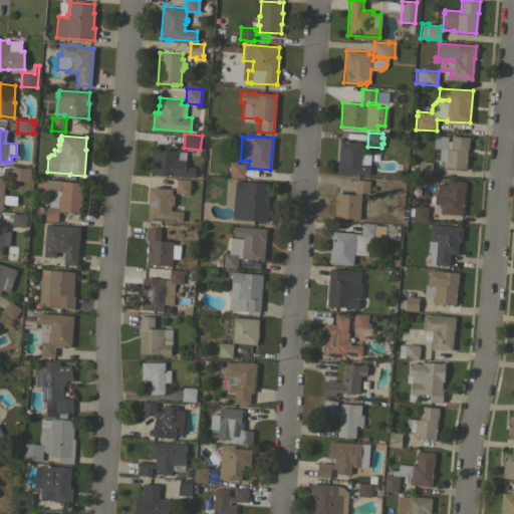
[(469,137),(468,149),(467,148),(466,169),(443,167),(443,166),(440,166),(440,161),(439,161),(440,148),(434,148),(434,136),(448,137),(447,149),(450,149),(451,136),(469,137)]
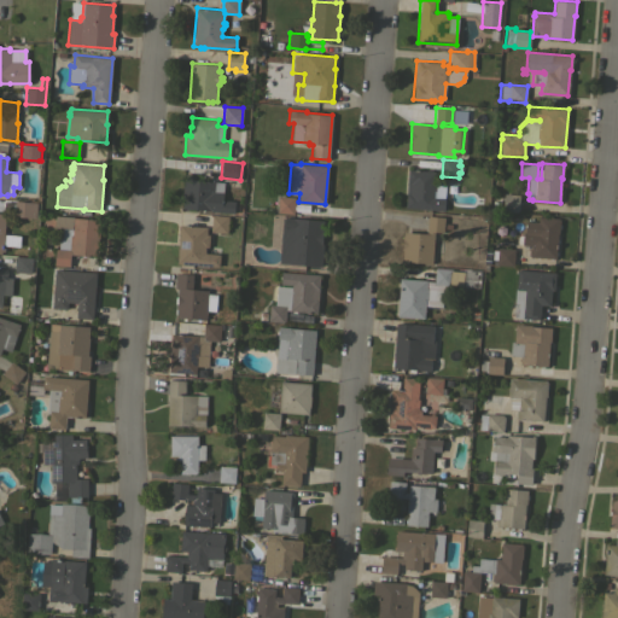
[(435,172),(435,181),(441,182),(439,188),(445,190),(443,210),(404,208),(408,169),(435,172)]
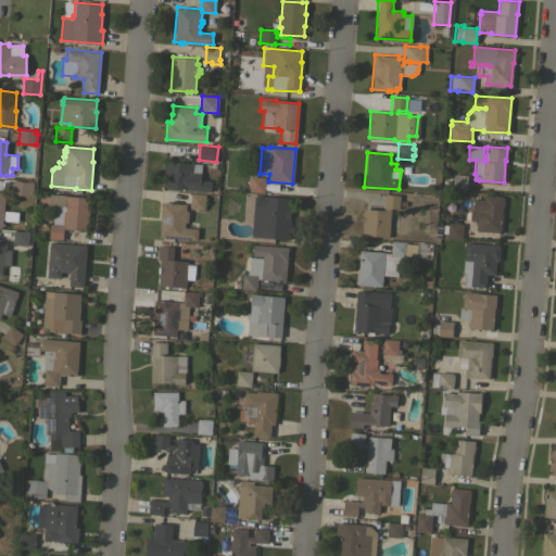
[(165,176),(164,176),(165,156),(175,156),(175,162),(190,163),(190,161),(192,161),(192,163),(201,164),(200,179),(212,180),(211,184),(213,184),(213,188),(211,188),(211,191),(189,190),(190,189),(164,187),(165,176)]
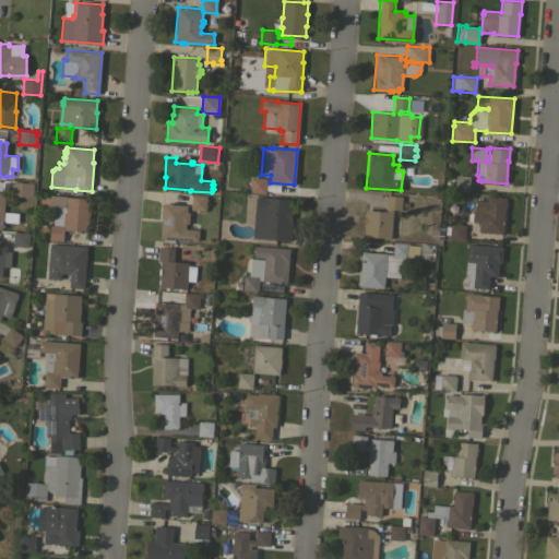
[(470,176),(468,191),(454,190),(455,175),(470,176)]
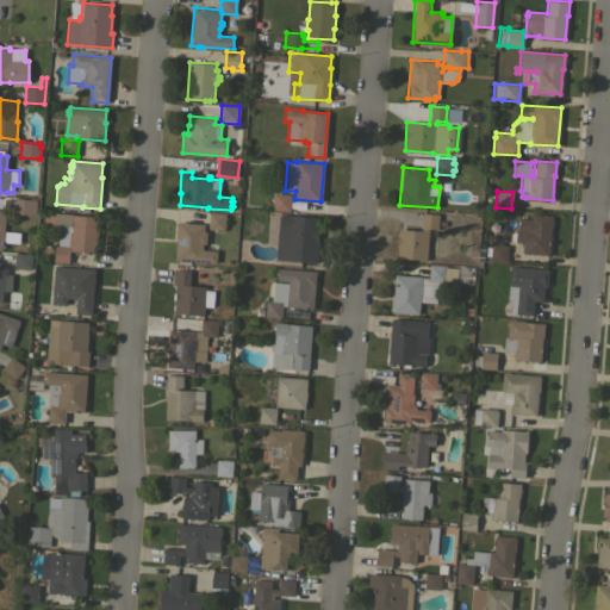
[(291,194),(290,211),(273,210),(274,193),(291,194)]
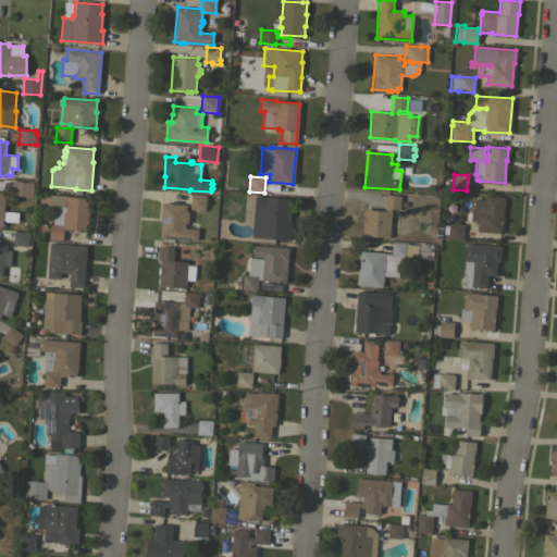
[(33,182),(32,196),(12,195),(12,193),(4,192),(5,190),(3,190),(3,182),(13,183),(13,181),(33,182)]
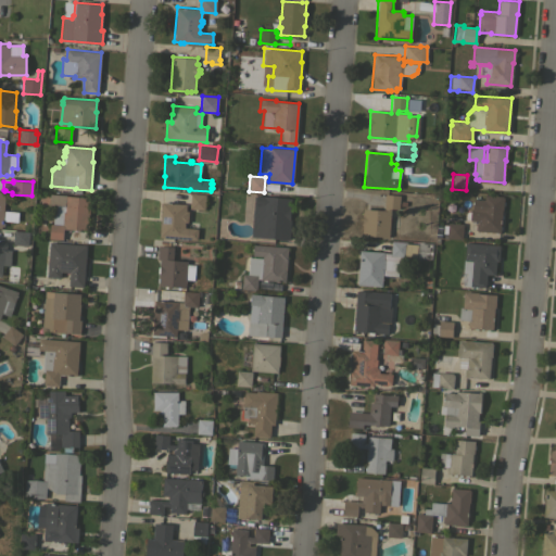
[(16,213),(2,213),(3,193),(0,193),(0,227),(0,228),(0,222),(15,223),(16,213)]
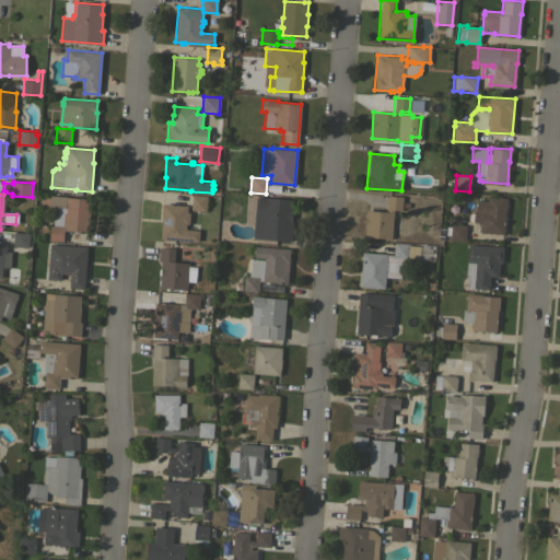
[(54,207),(49,206),(50,195),(67,196),(67,197),(91,198),(89,232),(63,231),(62,242),(49,241),(50,225),(53,225),(54,214),(54,207)]
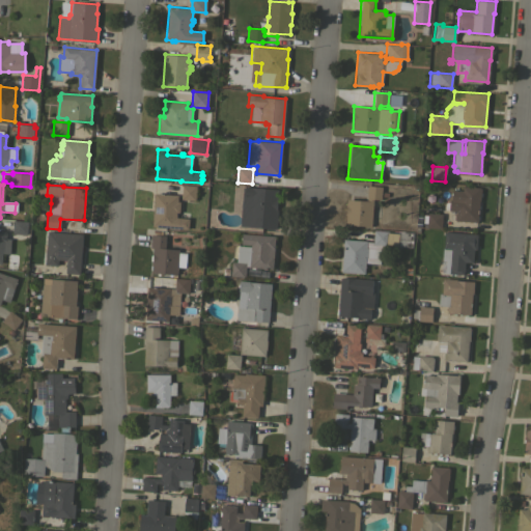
[(182,185),(196,186),(195,200),(180,199),(182,185)]
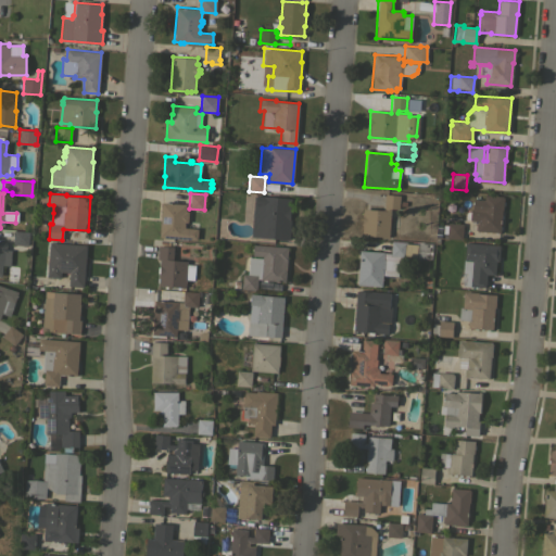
[(400,194),(399,209),(390,207),(388,237),(361,235),(363,209),(383,210),(384,193),(400,194)]
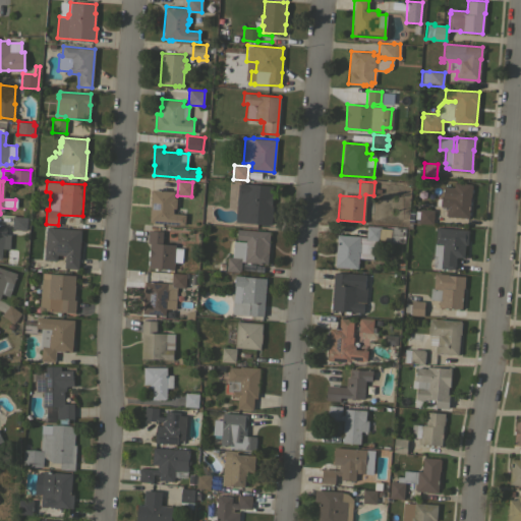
[(472,184),(471,188),(473,188),(472,192),(471,192),(471,196),(470,196),(469,200),(471,200),(471,205),(469,205),(469,211),(470,212),(470,216),(469,216),(468,218),(466,218),(466,219),(463,219),(463,218),(460,217),(460,218),(457,218),(457,217),(455,217),(455,218),(452,218),(452,217),(447,217),(447,216),(442,215),(443,210),(446,211),(446,209),(448,209),(448,208),(440,207),(441,195),(453,196),(454,182),(472,184)]
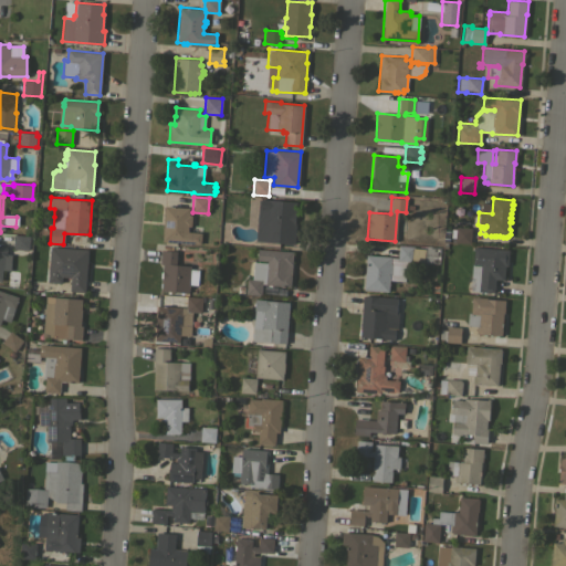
[(293,228),(295,229),(294,243),(278,242),(278,243),(268,242),(268,241),(258,240),(260,223),(257,223),(258,209),(261,209),(261,205),(260,205),(260,202),(262,202),(262,199),(269,199),(269,200),(295,202),(293,228)]
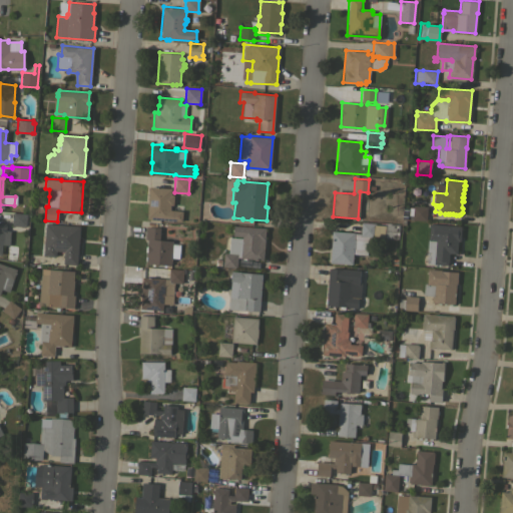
[(149,186),(171,188),(171,194),(173,194),(173,204),(170,204),(170,209),(182,210),(181,220),(147,218),(149,186)]
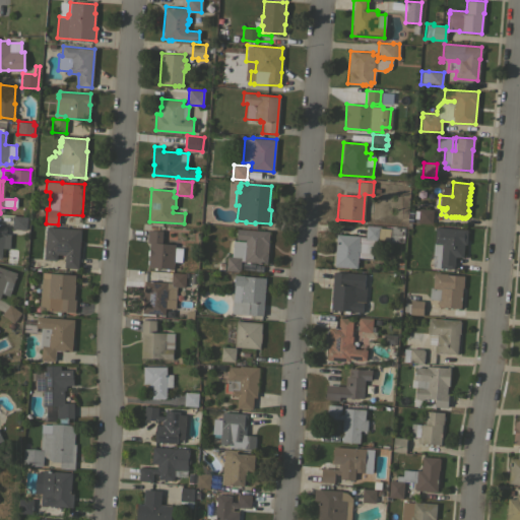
[(432,223),(417,222),(418,208),(433,209),(432,223)]
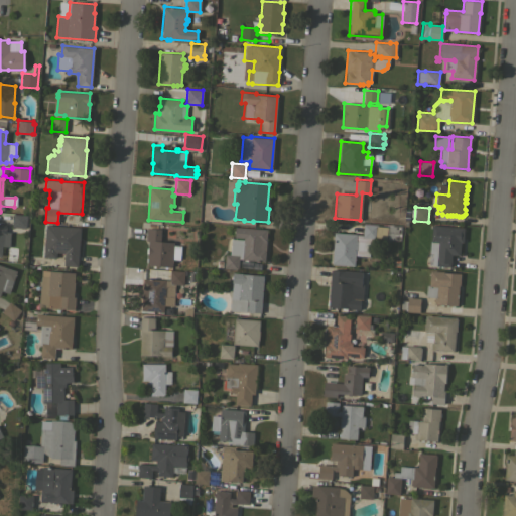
[(27,215),(26,228),(11,227),(13,214),(27,215)]
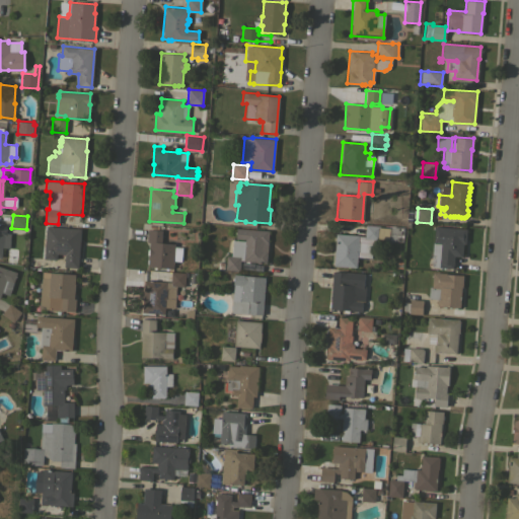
[(0,225),(6,226),(5,233),(10,233),(9,248),(2,247),(1,257),(0,256),(0,225)]
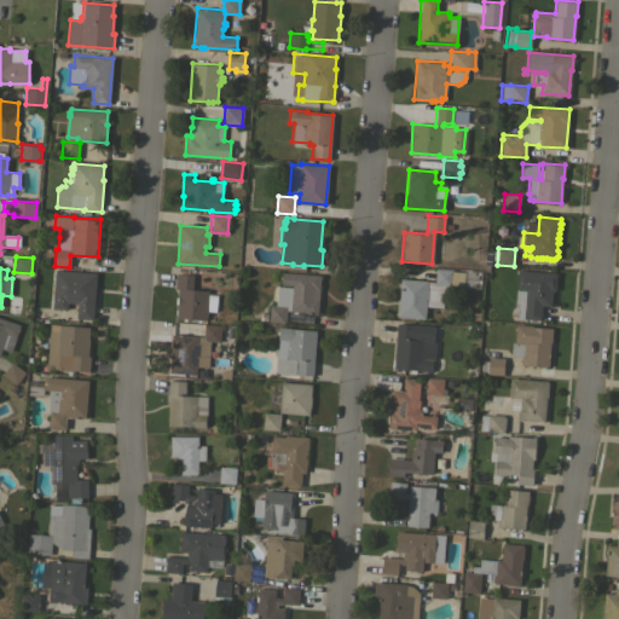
[(400,278),(427,281),(435,282),(435,268),(452,270),(452,271),(466,272),(466,270),(481,271),(480,288),(444,285),(443,307),(426,306),(424,319),(398,317),(400,278)]
